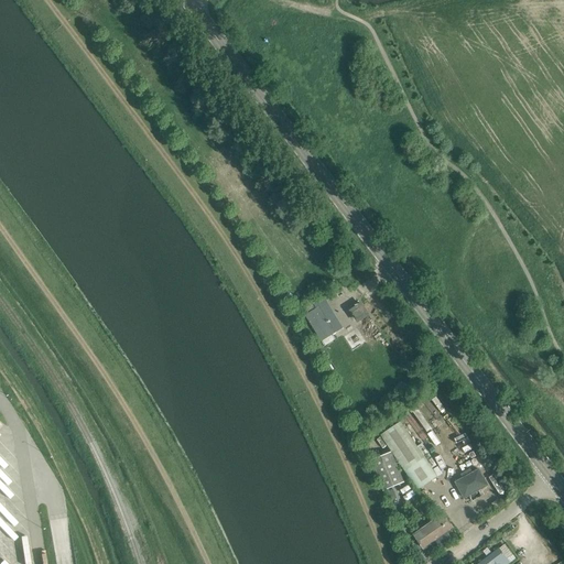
[(335,333),(318,306),(305,315),(322,342),(335,333)]
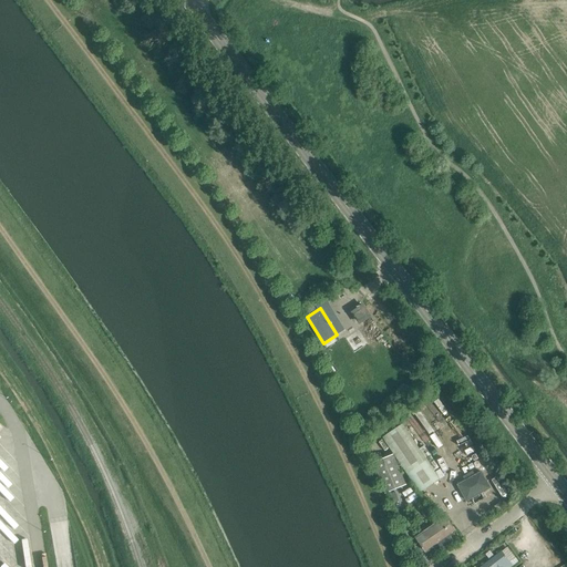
[(374,462),(387,493),(406,485),(393,454),(374,462)]
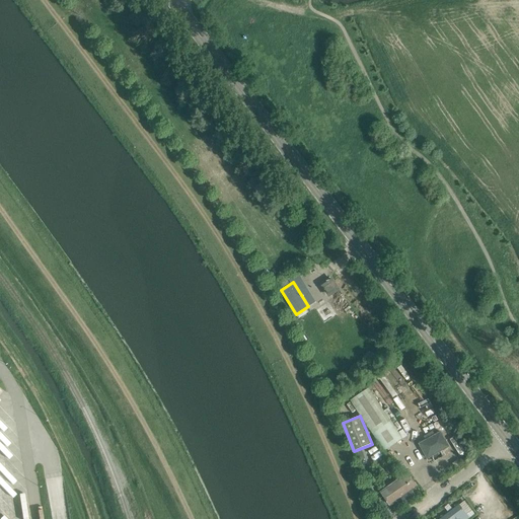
[(449,446),(441,432),(420,444),(428,458),(449,446)]
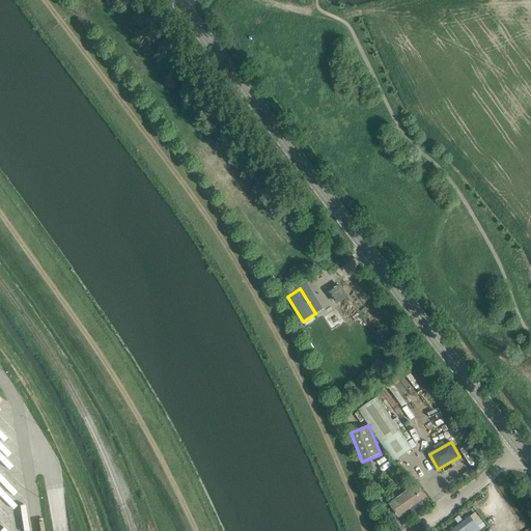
[(427,496),(418,483),(390,504),(398,516),(407,511),(412,520),(417,516),(418,519),(424,513),(423,511),(428,508),(422,500),(427,496)]
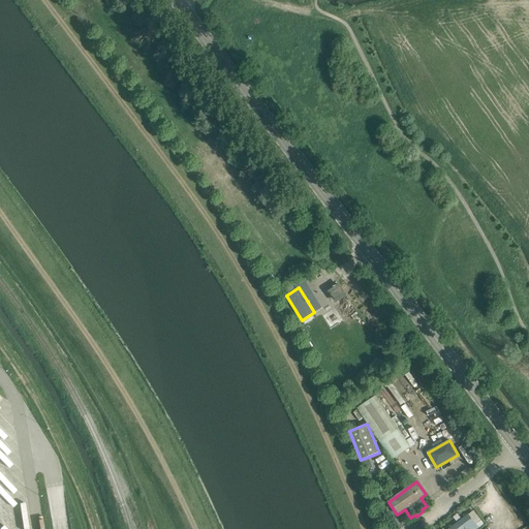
[(476,528),(478,528),(475,524),(468,515),(448,528),(476,528)]
